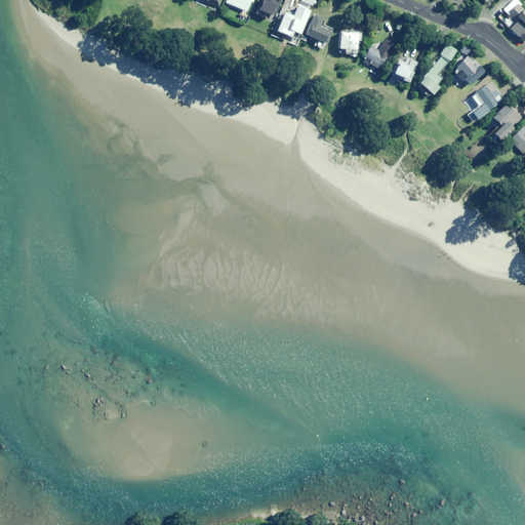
[(241,10),(247,13),(252,0),(226,0),(225,3),(241,10)]
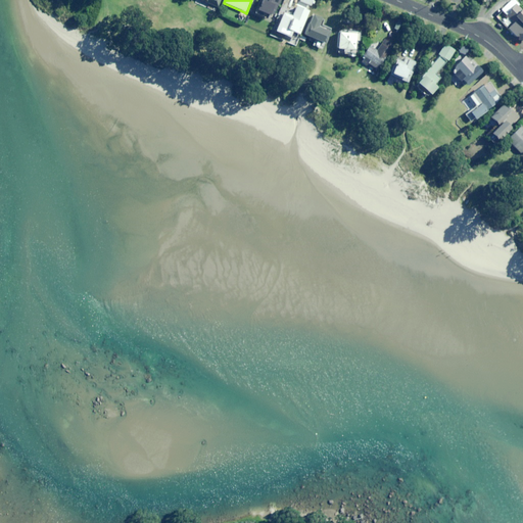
[(257,0),(253,9),(266,15),(268,11),(271,12),(274,4),(273,4),(274,0),(257,0)]
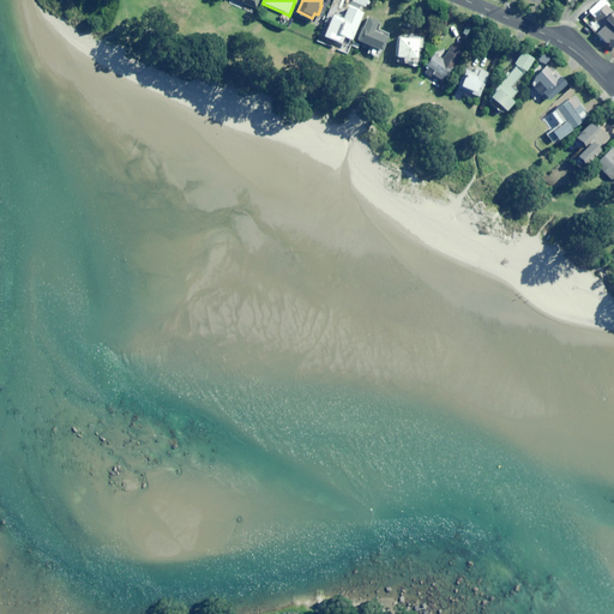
[(613,11),(603,0),(600,0),(589,10),(603,25),(595,32),(606,44),(613,44),(613,11)]
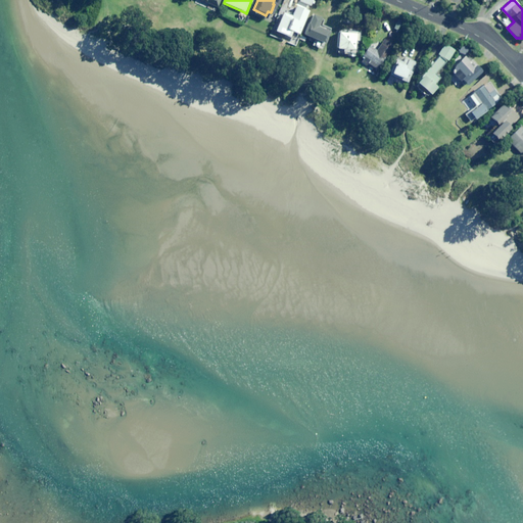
[(308,9),(297,4),(292,16),(283,13),(275,32),(296,41),(308,9)]
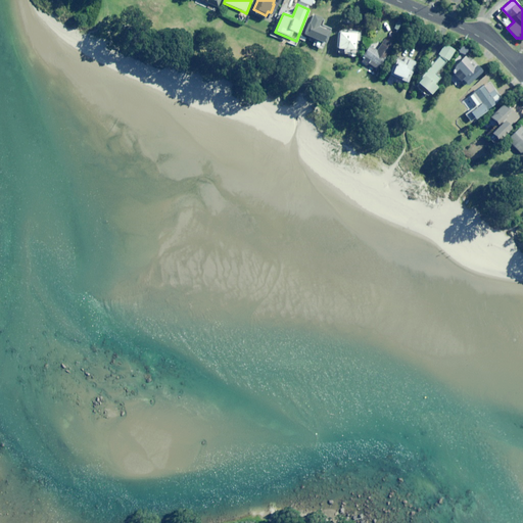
[(247,13),(246,13),(240,10),(236,18),(243,21),(247,13)]
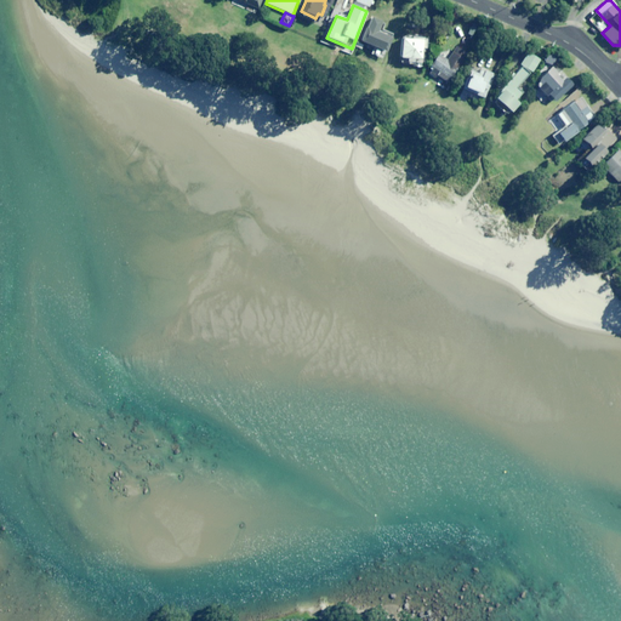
[(371,18),(360,41),(372,47),(370,52),(381,58),(391,39),(377,32),(381,23),(371,18)]
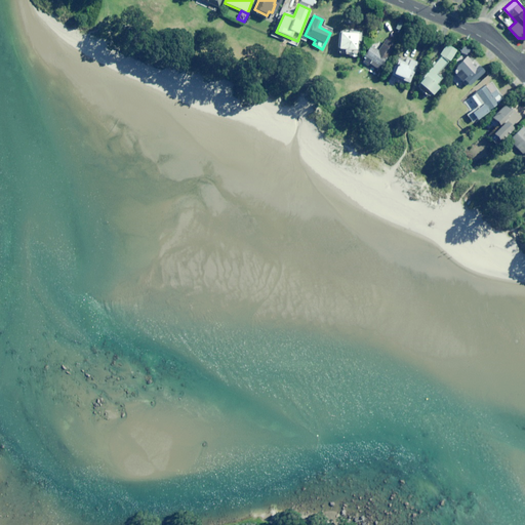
[(360,34),(339,32),(338,49),(345,49),(344,57),(357,58),(358,41),(360,41),(360,34)]
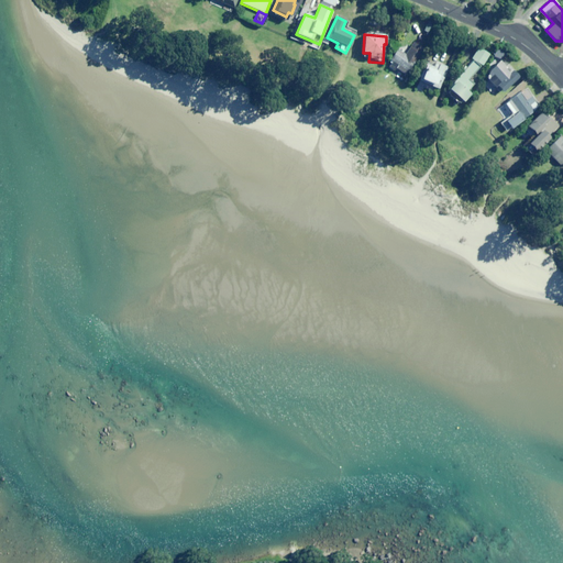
[(422,50),(412,44),(406,55),(397,50),(387,67),(396,72),(397,69),(407,75),(422,50)]
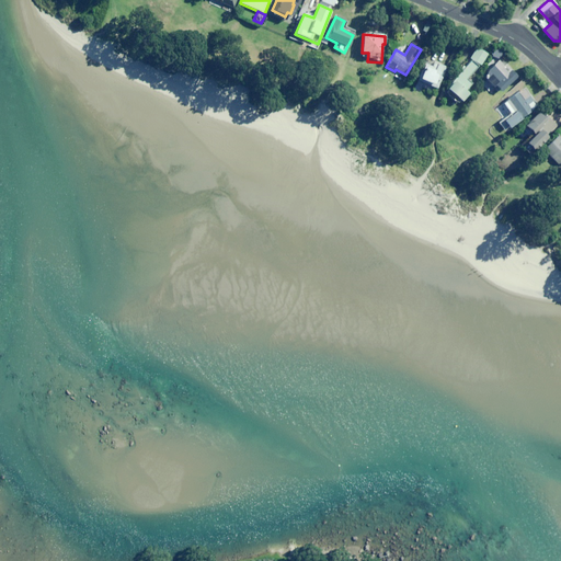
[(489,55),(478,48),(470,59),(481,66),(489,55)]
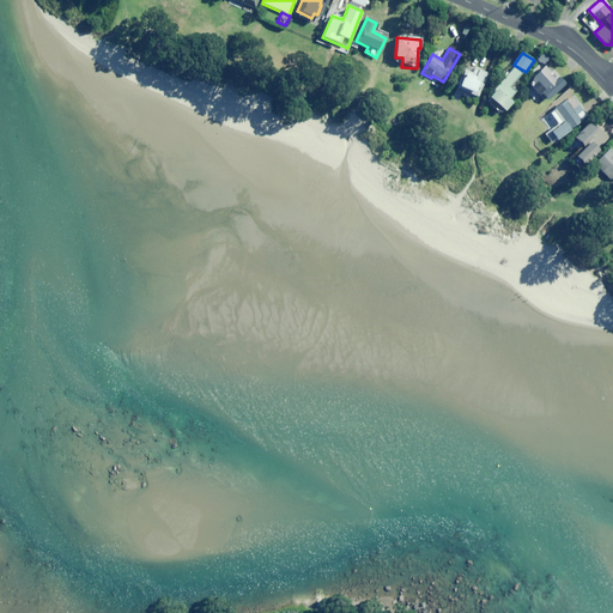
[(515,67),(485,102),(501,115),(511,102),(509,101),(516,91),(511,86),(522,74),(515,67)]
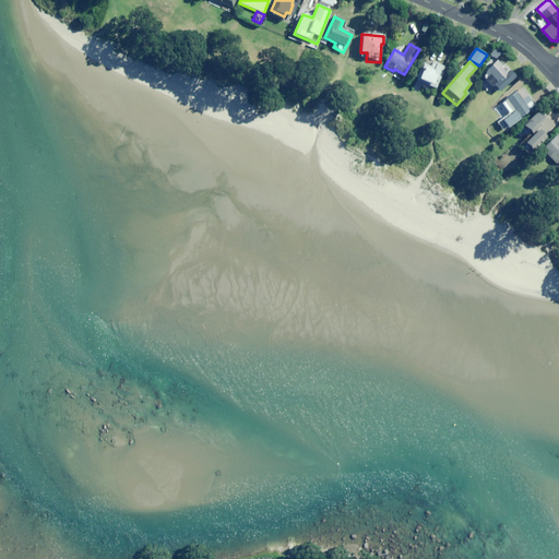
[(497,61),(485,72),(485,80),(480,83),(488,91),(494,86),(499,92),(513,79),(497,61)]
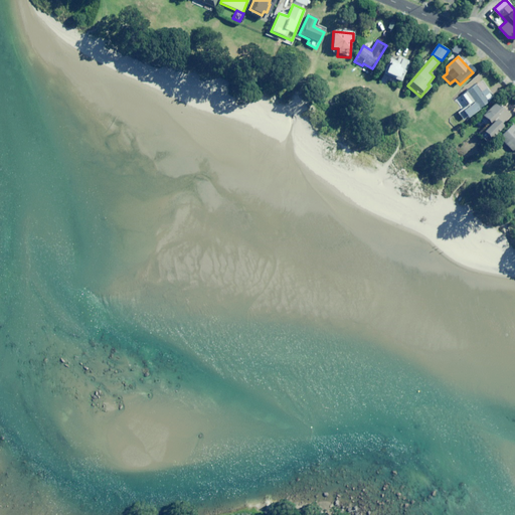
[(396,61),(389,59),(384,72),(396,77),(395,79),(401,81),(408,61),(398,57),(396,61)]
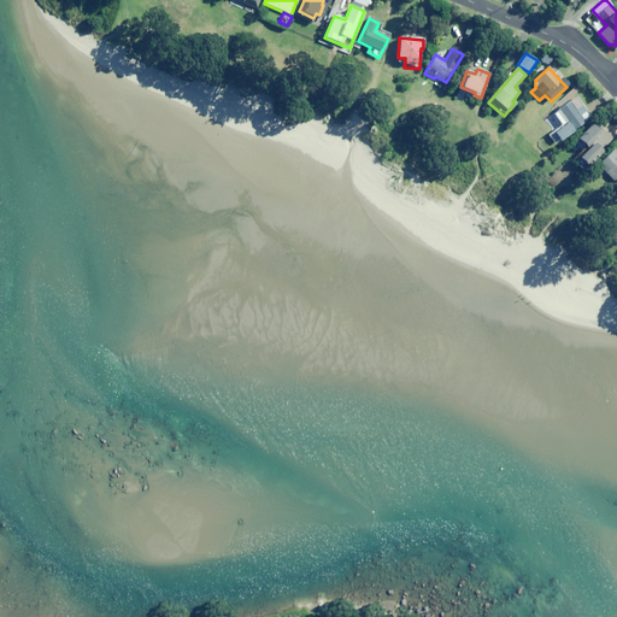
[(586,111),(576,98),(558,111),(566,122),(554,131),(548,136),(554,145),(585,123),(580,116),(586,111)]
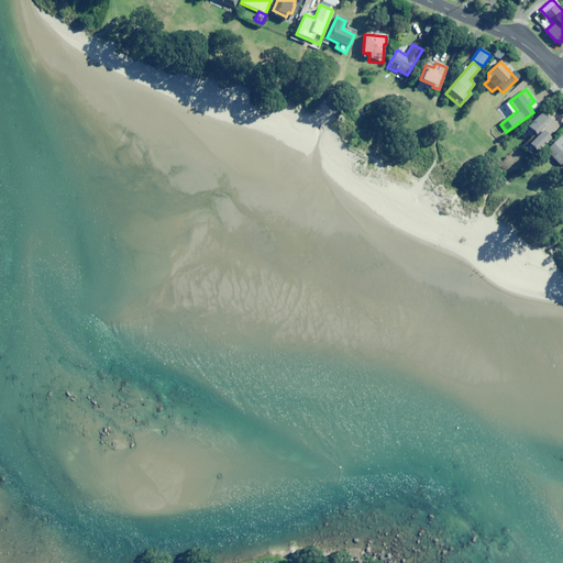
[(555,127),(541,112),(527,127),(536,135),(528,144),(536,153),(550,139),(547,136),(555,127)]
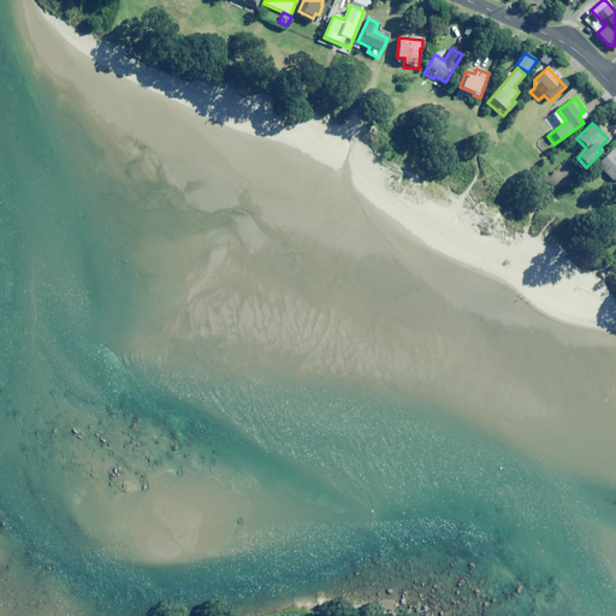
[(614,183),(615,179),(615,152),(612,149),(597,165),(614,183)]
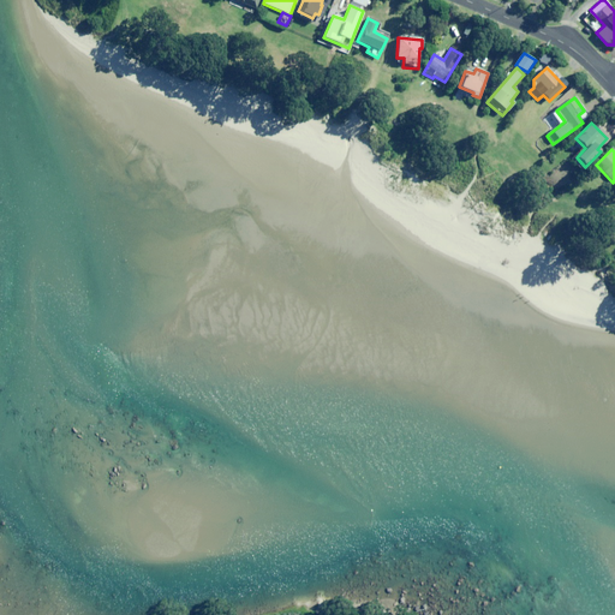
All buildings are outlined.
